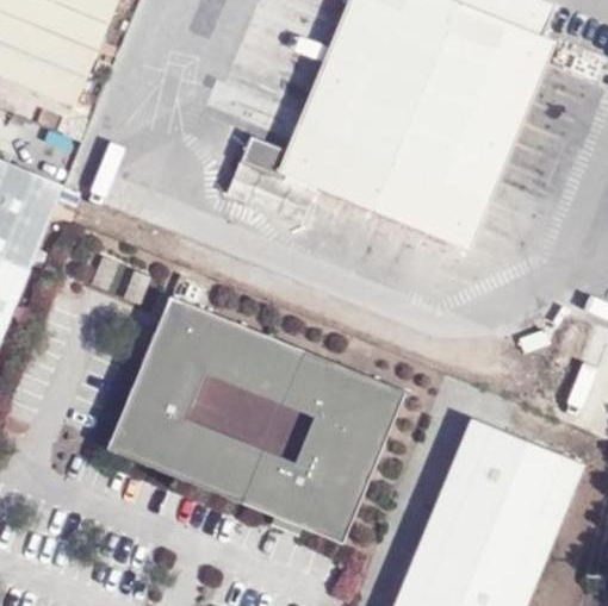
[(124,0),(0,0),(0,69),(79,102),(124,0)]
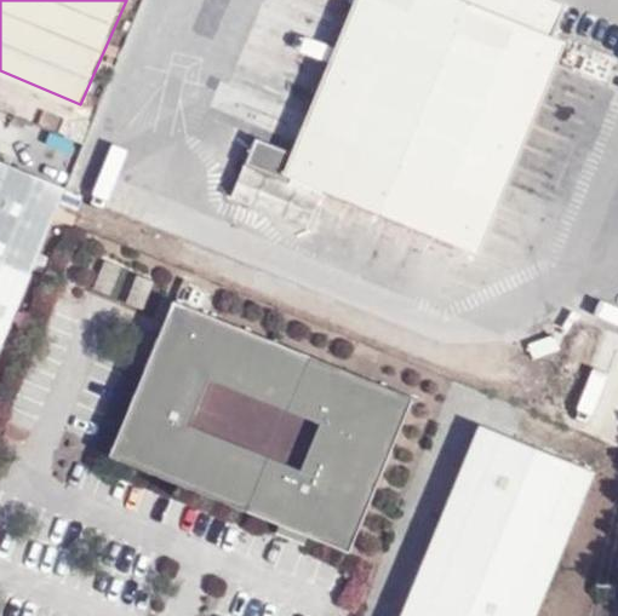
[(282,168),(290,185),(365,0),(349,0),(287,157),(282,168)]
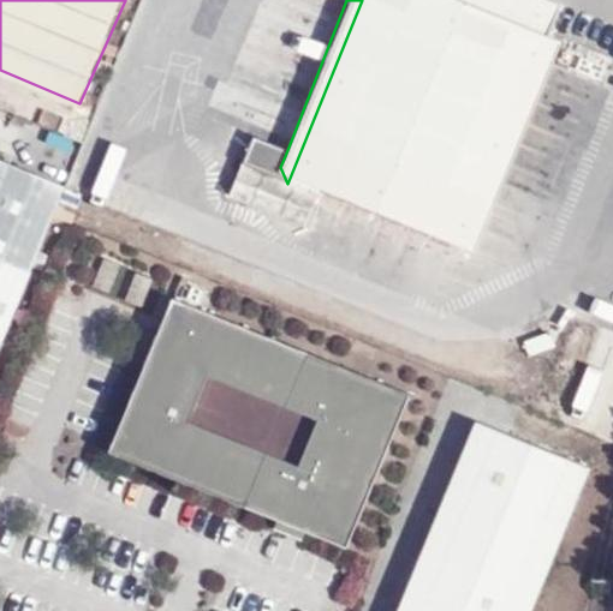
[(454,251),(541,40),(554,7),(535,0),(362,0),(287,184),(317,196),(454,251)]
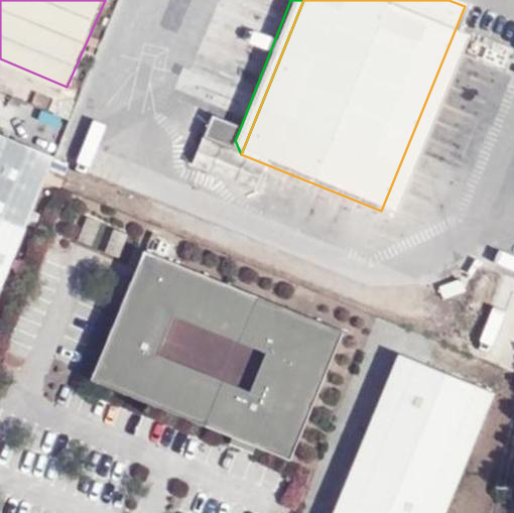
[(465,37),(454,33),(381,211),(392,216),(465,37)]
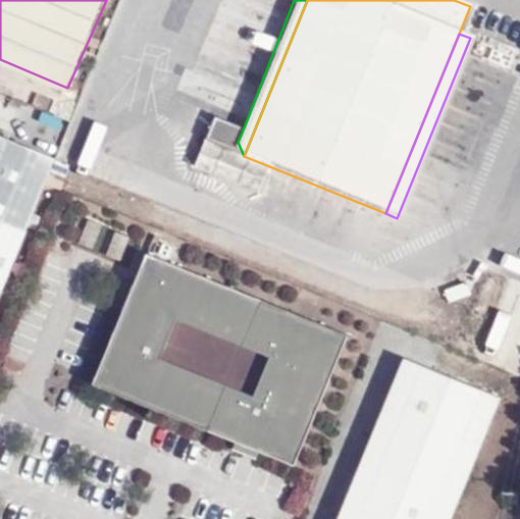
[(259,201),(269,166),(244,156),(238,142),(242,133),(211,122),(191,172),(259,201)]
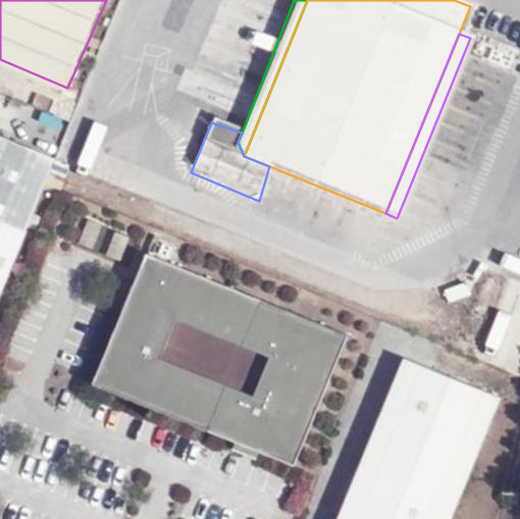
[(0,218),(32,231),(53,182),(60,158),(0,133),(0,218)]
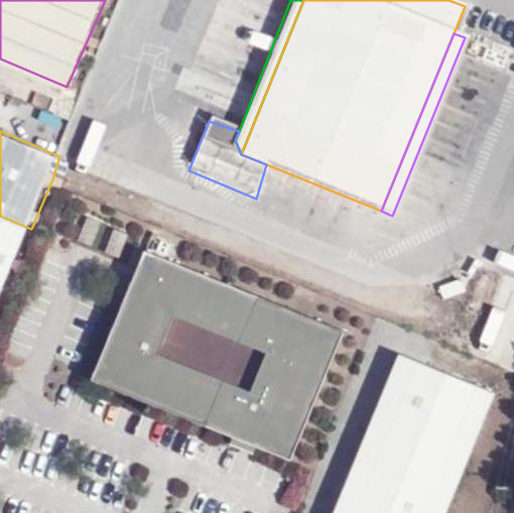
[(0,306),(31,229),(0,216),(0,306)]
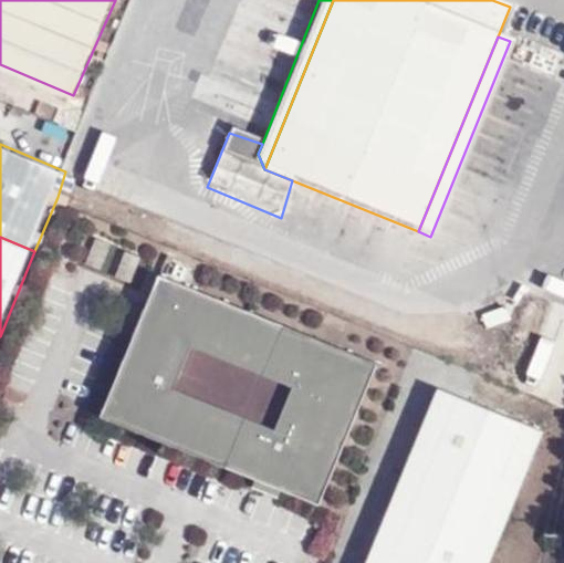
[(374,364),(157,274),(100,416),(253,479),(249,488),(274,499),(278,490),(316,506),(374,364)]
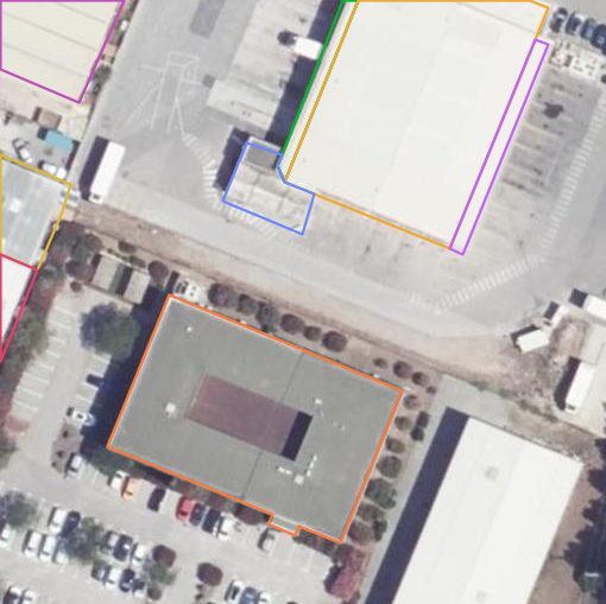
[(523,603),(581,464),(469,419),(392,603),(523,603)]
